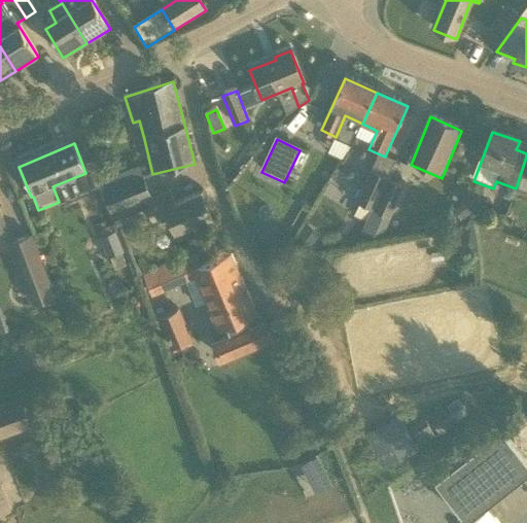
[(526,157),(516,188),(526,193),(526,157)]
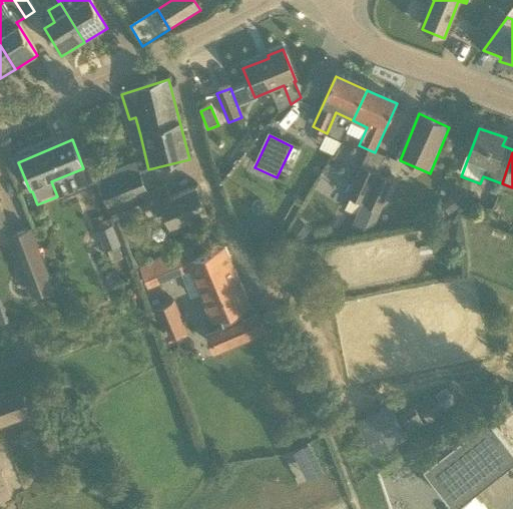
[(362,168),(348,198),(352,199),(363,205),(377,175),(362,168)]
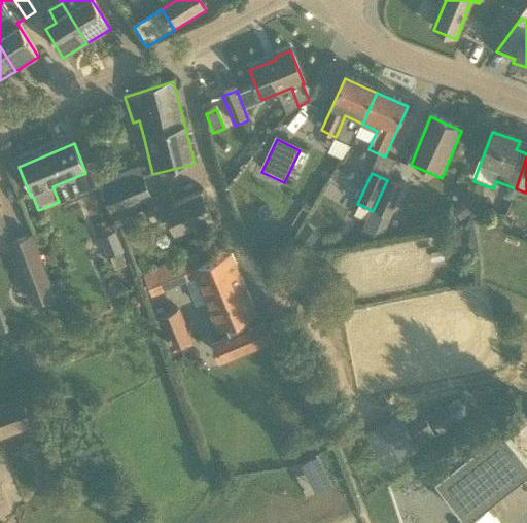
[(111,214),(150,199),(143,179),(104,195),(111,214)]
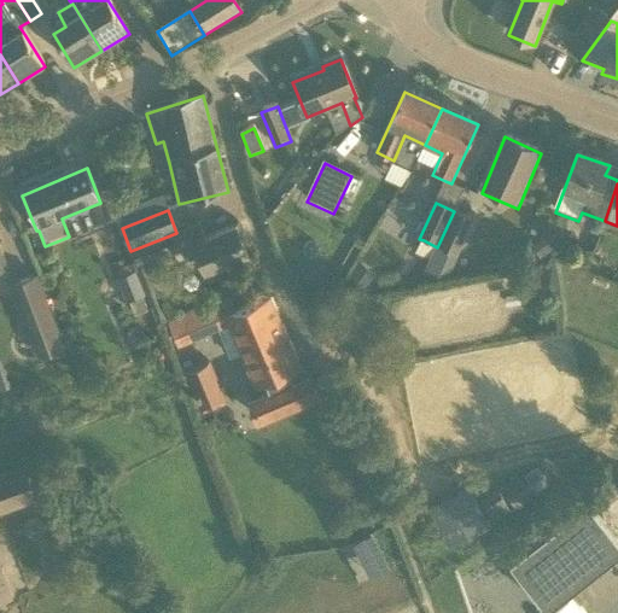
[(454,211),(437,247),(450,254),(458,257),(474,221),(454,211)]
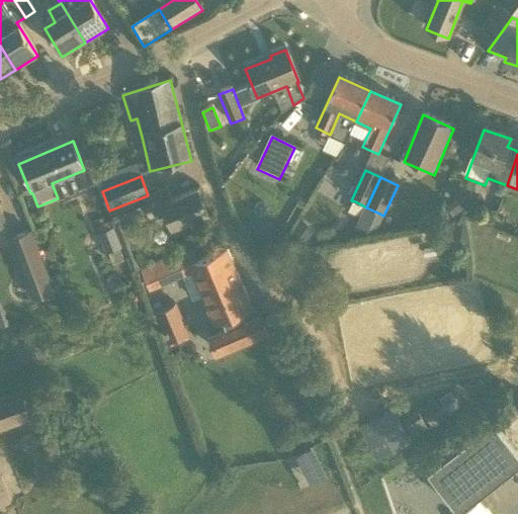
[(173,201),(168,190),(144,200),(148,215),(150,213),(153,220),(168,213),(174,230),(208,217),(198,191),(173,201)]
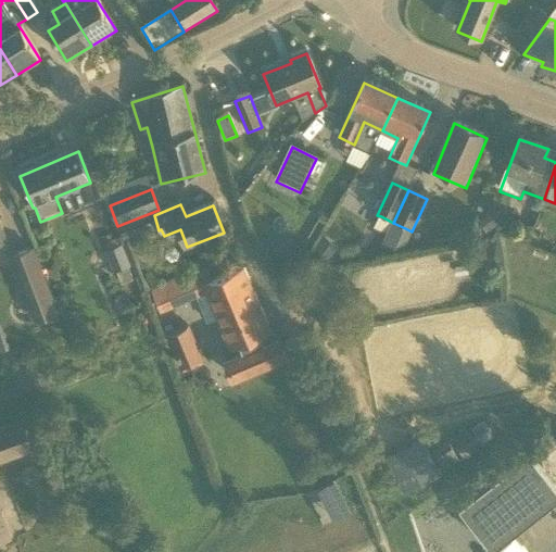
[(387,236),(382,247),(394,252),(396,248),(405,228),(393,223),(387,236)]
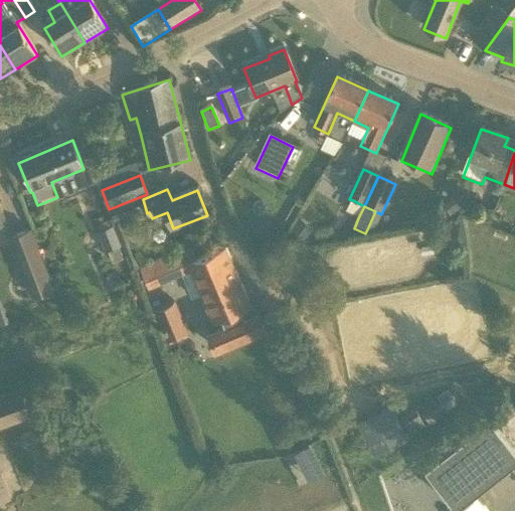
[(300,221),(291,233),(304,243),(314,231),(300,221)]
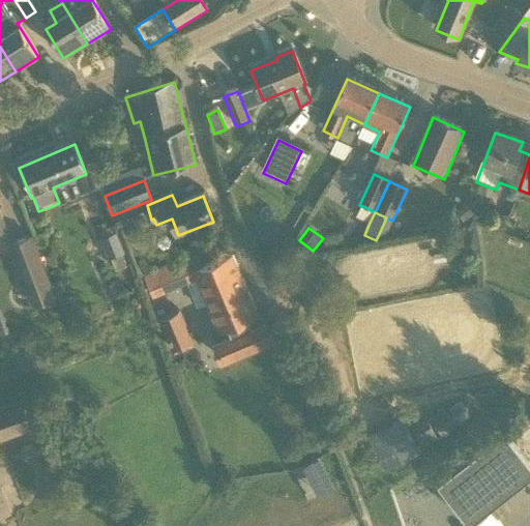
[(104,241),(100,242),(109,263),(122,257),(124,256),(116,236),(114,237),(104,241)]
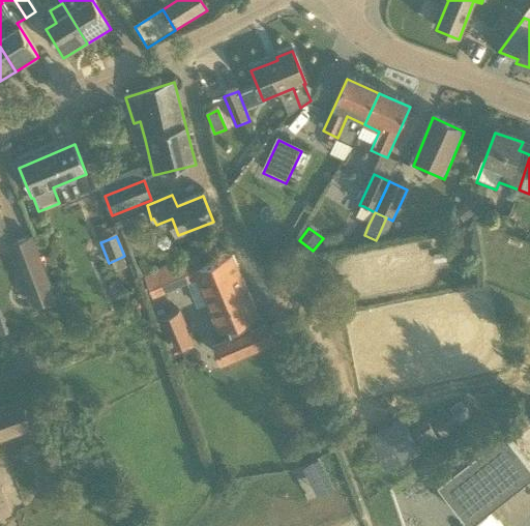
[(34,309),(55,300),(31,240),(10,249),(34,309)]
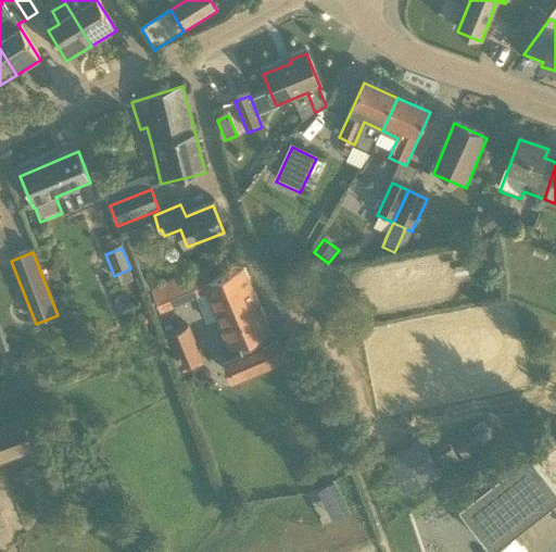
[(288,367),(289,367),(278,340),(273,342),(269,335),(272,334),(243,271),(202,288),(229,352),(234,350),(237,358),(226,363),(234,381),(285,359),(288,367)]
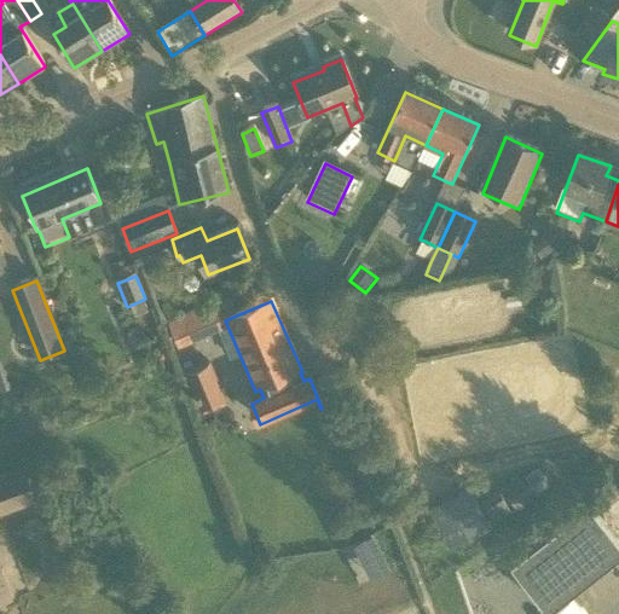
[(187,378),(202,413),(225,404),(210,369),(187,378)]
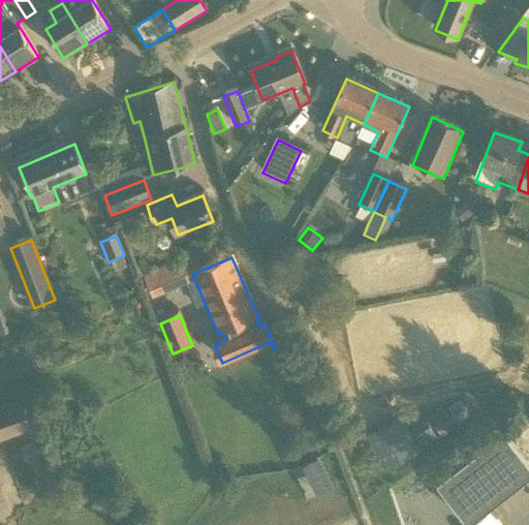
[(0,440),(32,430),(23,402),(0,410),(0,440)]
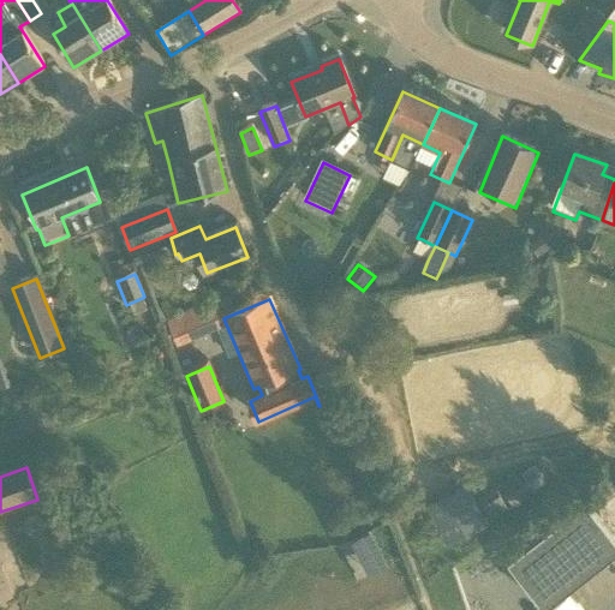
[(521,474),(500,488),(514,510),(536,497),(521,474)]
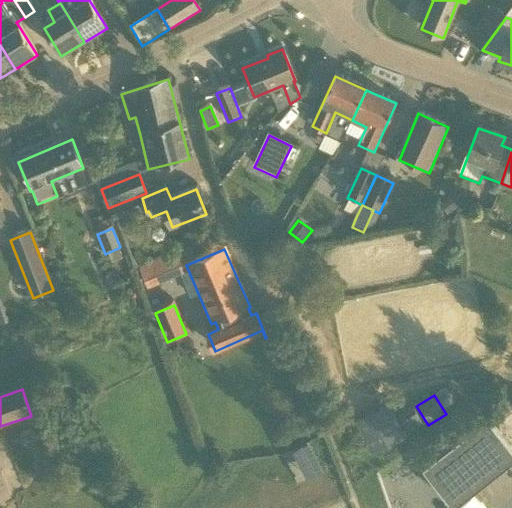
[(389,406),(357,423),(373,455),(406,438),(389,406)]
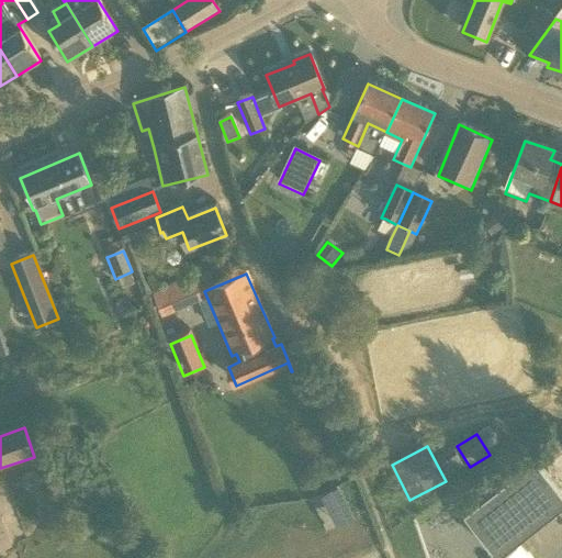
[(452,446),(438,455),(450,475),(464,467),(452,446)]
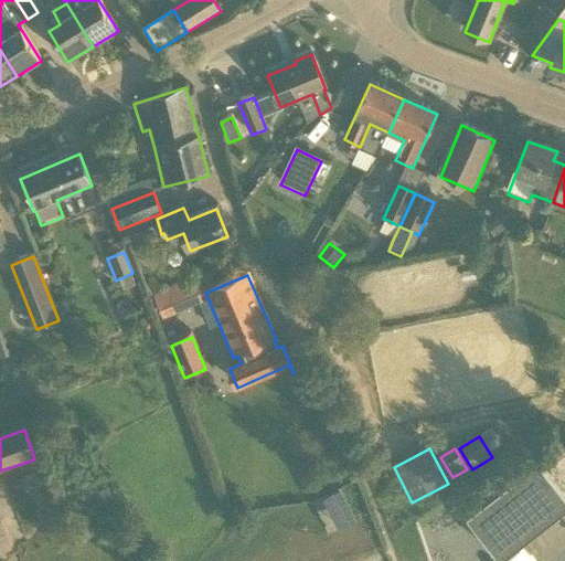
[(467,518),(499,560),(501,560),(564,510),(564,497),(537,462),(467,518)]
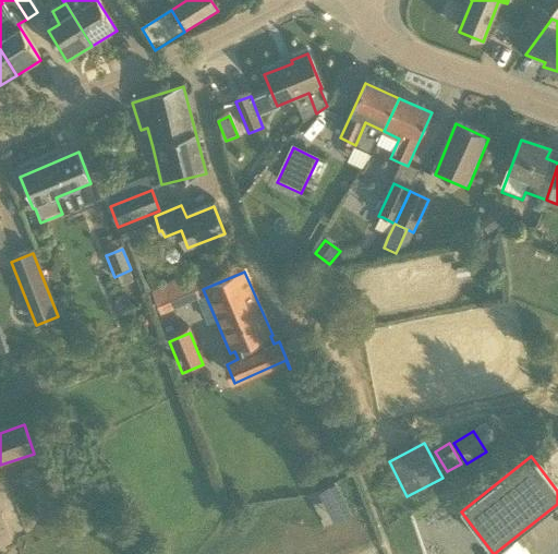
[(320,491),(335,525),(352,516),(338,483),(320,491)]
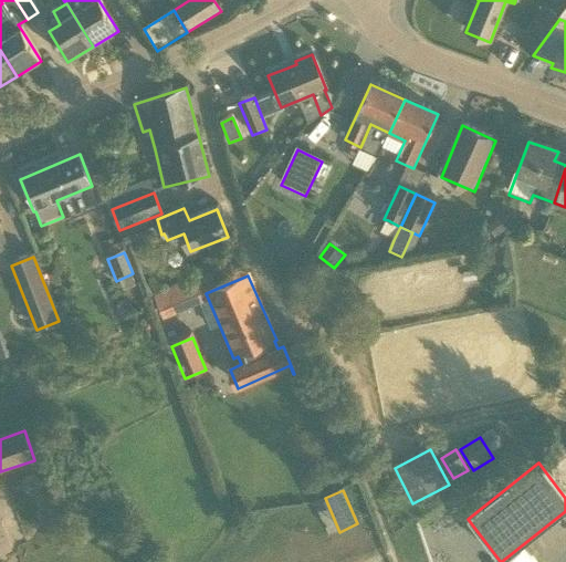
[(1,522),(0,522),(0,550),(10,547),(1,522)]
